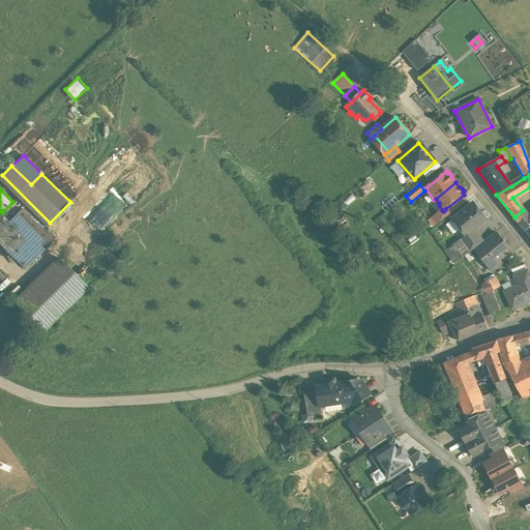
[(472,204),(453,219),(466,235),(466,236),(473,230),(486,221),(472,204)]
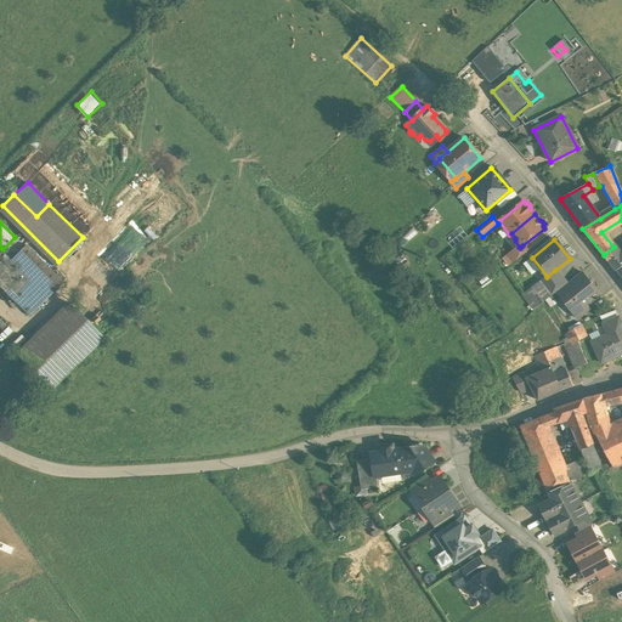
[(26,246),(10,260),(33,283),(18,299),(15,303),(29,316),(63,283),(26,246)]
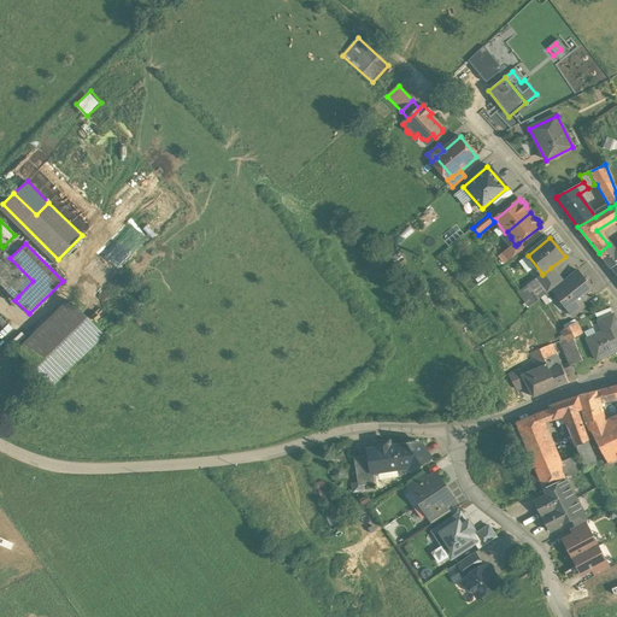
[(515,245),(504,253),(509,260),(523,250),(518,244),(516,246),(515,245)]
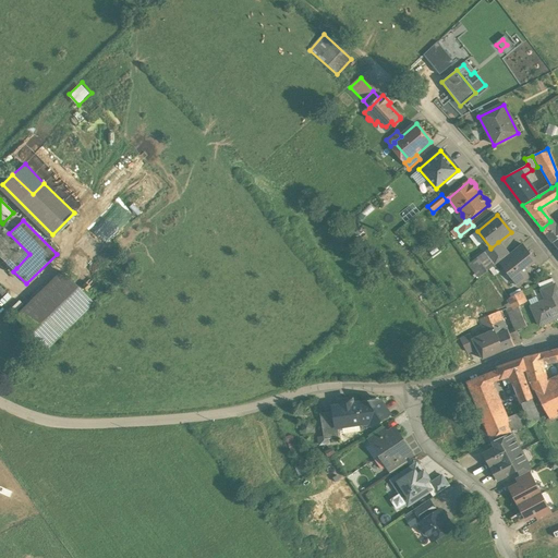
[(557,228),(557,230),(550,221),(542,229),(553,243),(557,239),(557,228)]
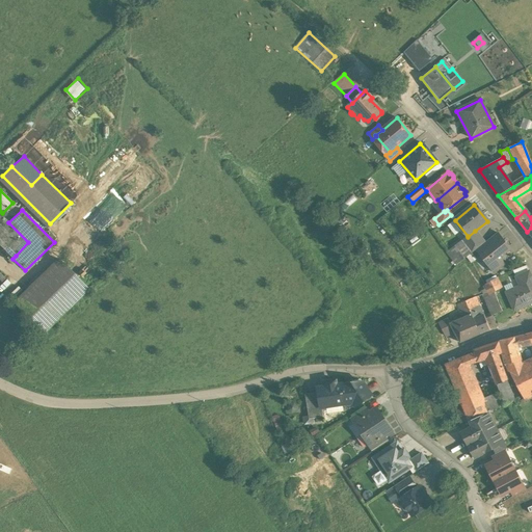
[(8,222),(0,214),(0,239),(16,256),(28,242),(8,222)]
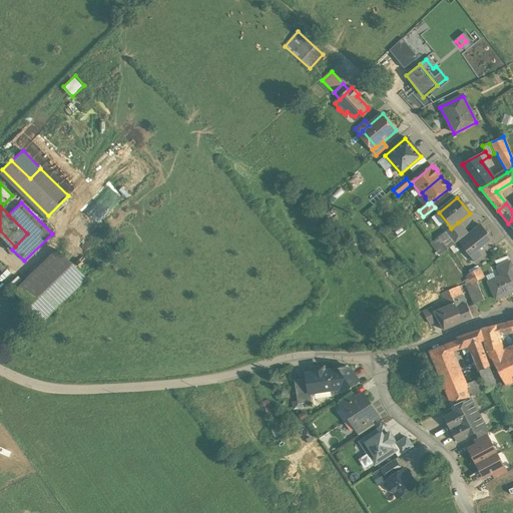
[(458,222),(451,228),(451,227),(445,231),(455,243),(459,240),(467,234),(458,222)]
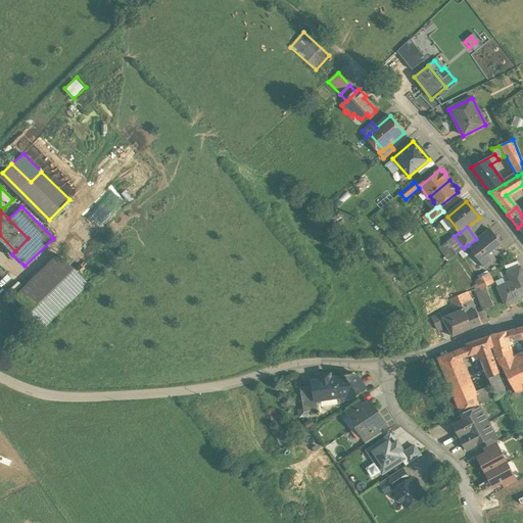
[(476,239),(468,245),(485,268),(494,260),(492,257),(493,250),(501,245),(488,229),(476,239)]
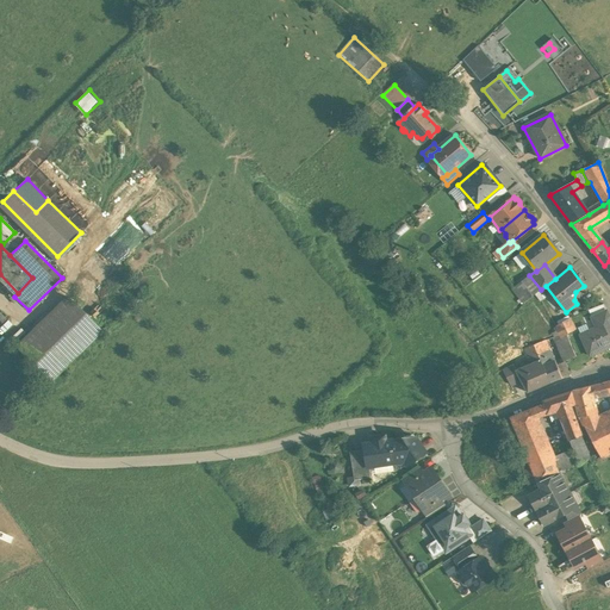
[(18,293),(0,274),(0,281),(14,297),(18,293)]
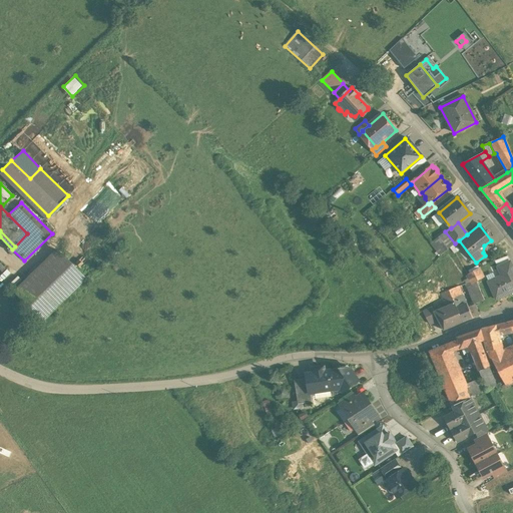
[(441,254),(455,243),(445,231),(431,242),(441,254)]
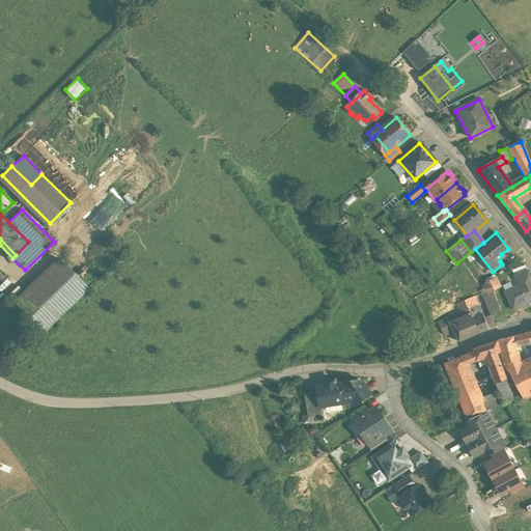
[(58,259),(14,303),(43,332),(44,332),(87,288),(58,259)]
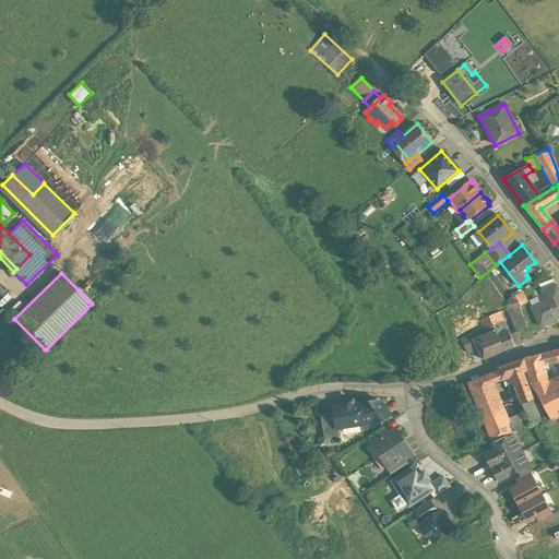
[(546,275),(536,280),(538,285),(548,281),(546,275)]
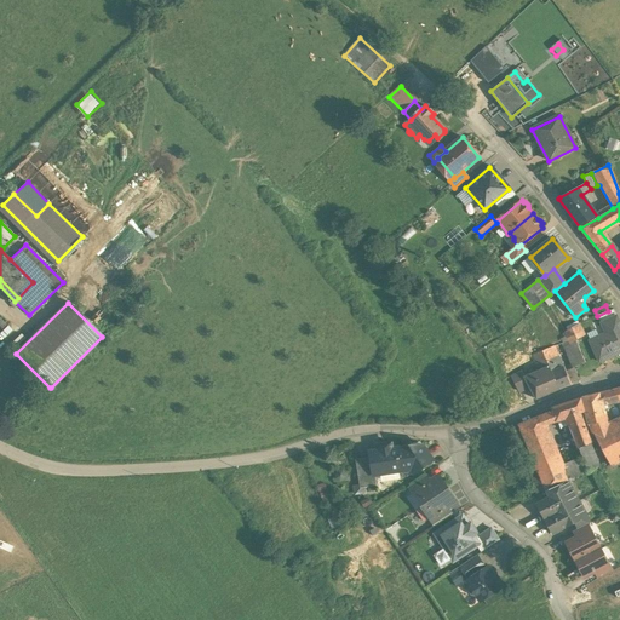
[(613,310),(598,316),(601,323),(616,316),(613,310)]
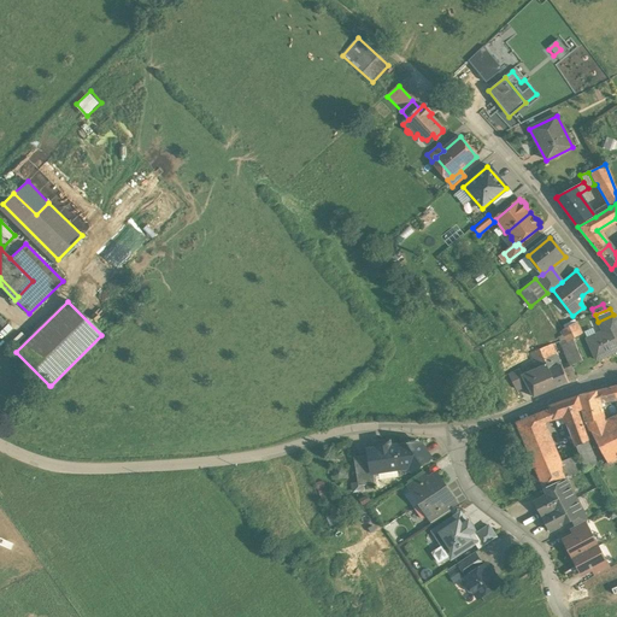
[(616,323),(613,315),(598,322),(601,331),(586,339),(595,360),(616,351),(616,323)]
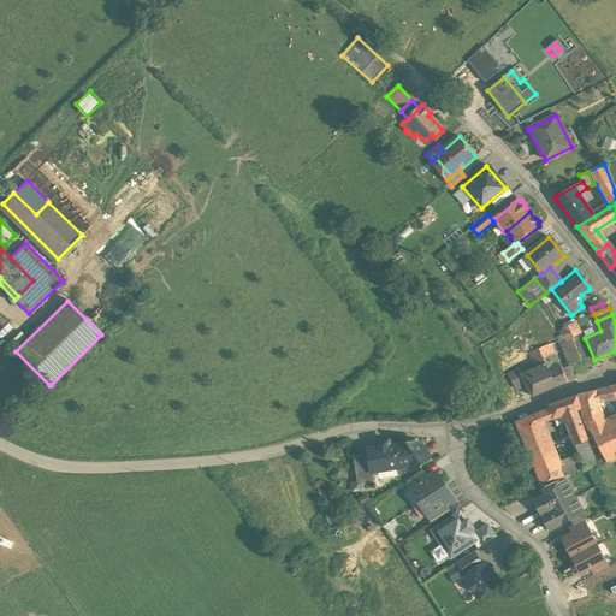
[(575,323),(560,331),(566,342),(572,338),(581,333),(575,323)]
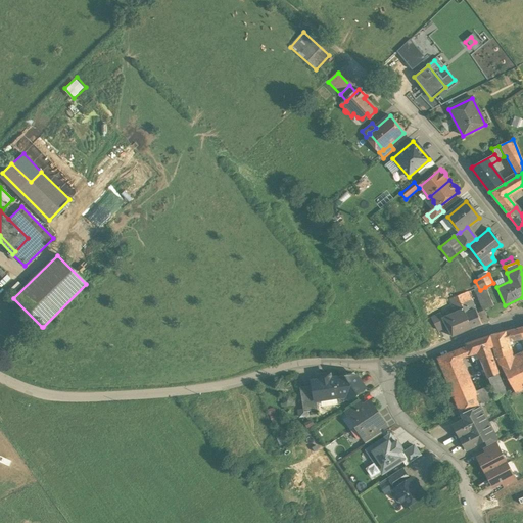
[(493,306),(485,287),(480,290),(476,292),(484,311),(493,306)]
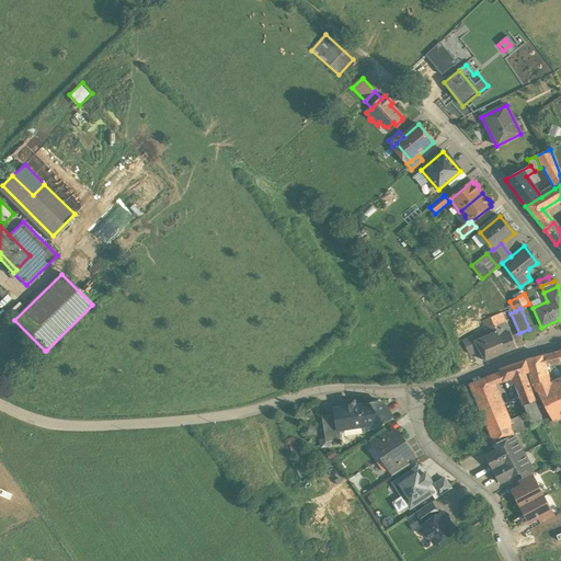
[(516,347),(502,313),(490,318),(493,323),(496,332),(505,353),(516,347)]
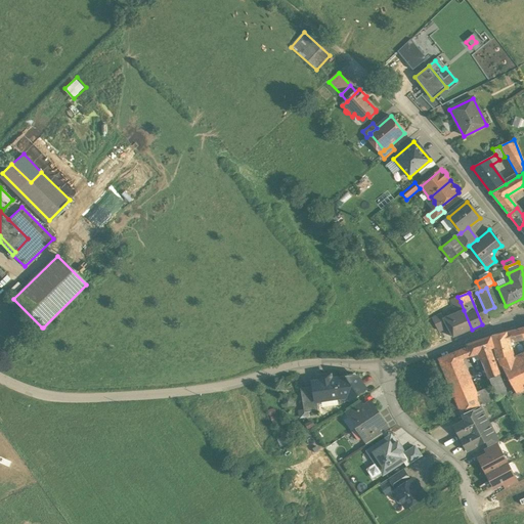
[(457,297),(450,300),(452,305),(461,302),(457,297)]
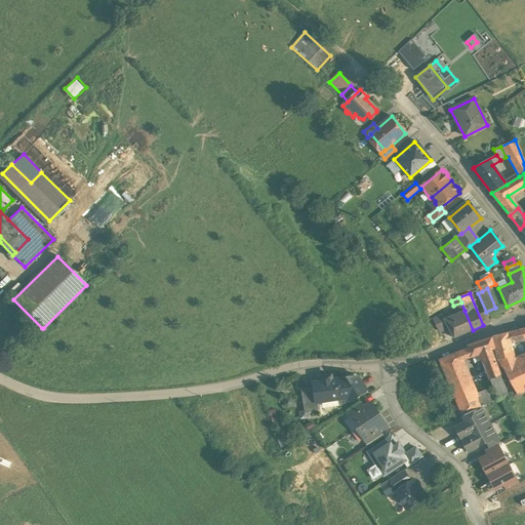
[(461,303),(453,306),(457,314),(465,311),(461,303)]
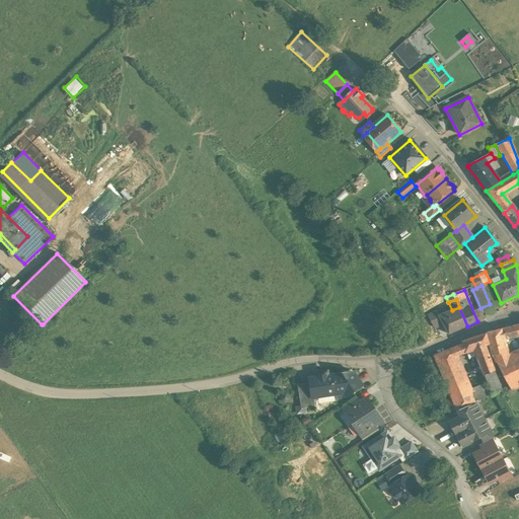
[(439,316),(443,323),(448,335),(467,326),(459,307),(452,310),(439,316)]
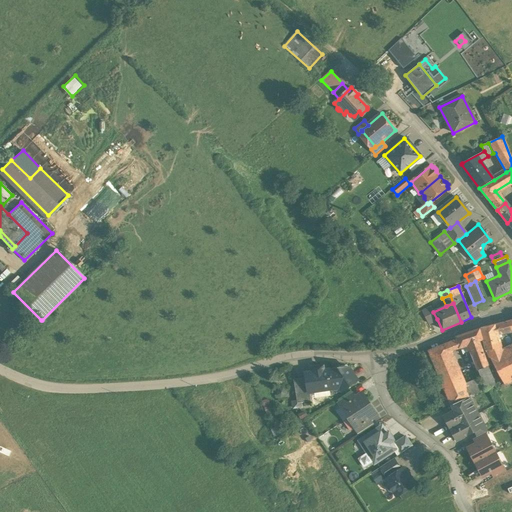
[(430,307),(421,311),(428,325),(437,319),(433,312),(430,307)]
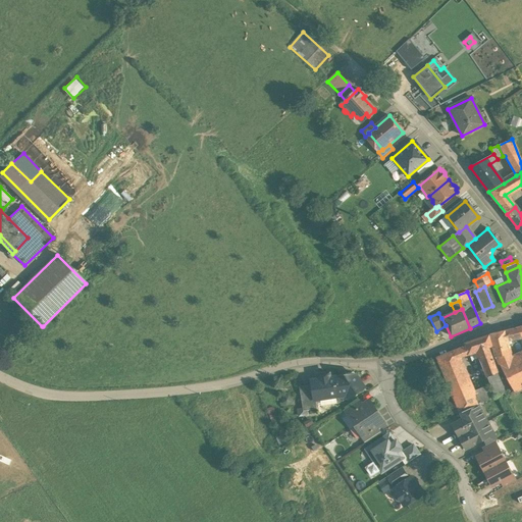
[(521,326),(508,330),(510,340),(518,337),(521,335),(521,355),(519,357),(521,362),(521,326)]
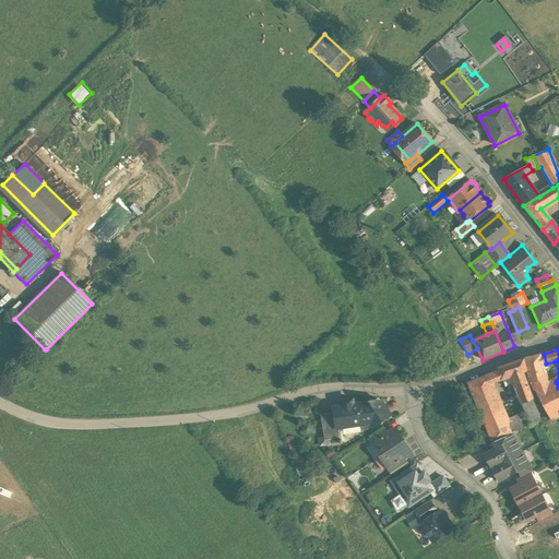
[(544,354),(524,359),(527,370),(531,383),(546,379),(543,366),(547,366),(546,364),(544,354)]
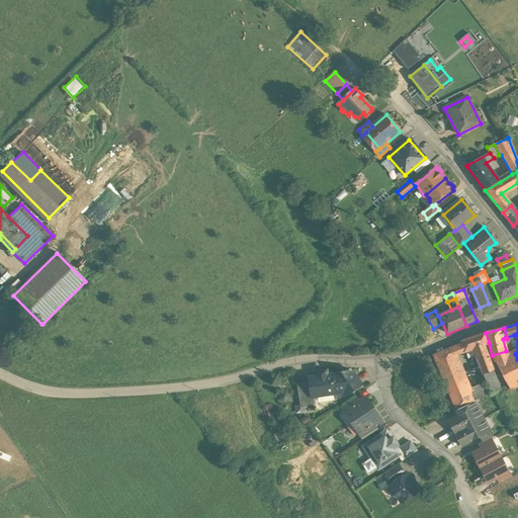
[(489,343),(486,333),(460,341),(462,345),(464,352),(471,349),(473,356),(476,355),(480,364),(491,361),(489,356),(485,344),(489,343)]
